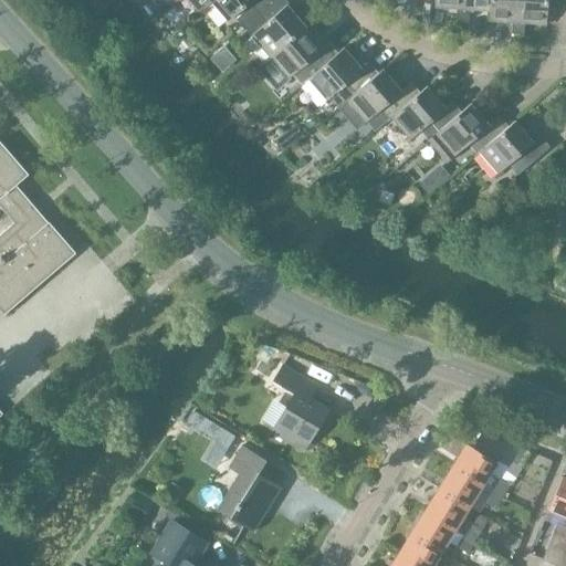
[(215,0),(213,2),(229,21),(236,16),(244,25),(260,12),(273,0),(215,0)]
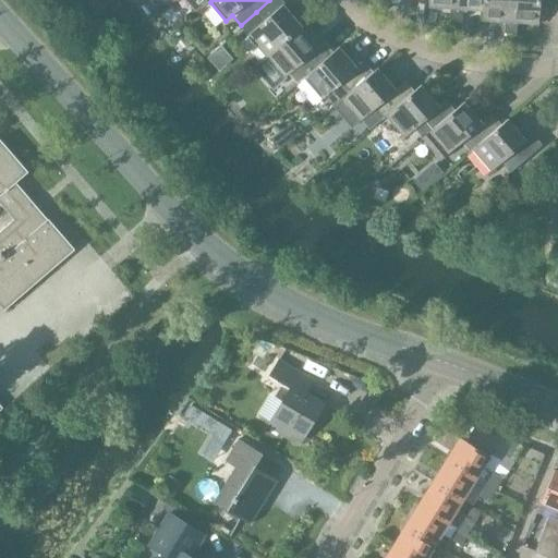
[(269,0),(256,12),(241,25),(250,35),(268,56),(302,26),(284,5),(287,4),(282,0),(269,0)]
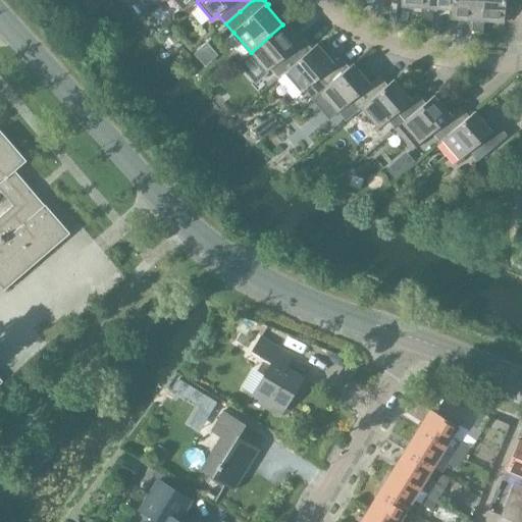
[(434,8),(453,9),(454,9),(454,0),(428,0),(428,8),(422,7),(421,18),(433,19),(434,8)]
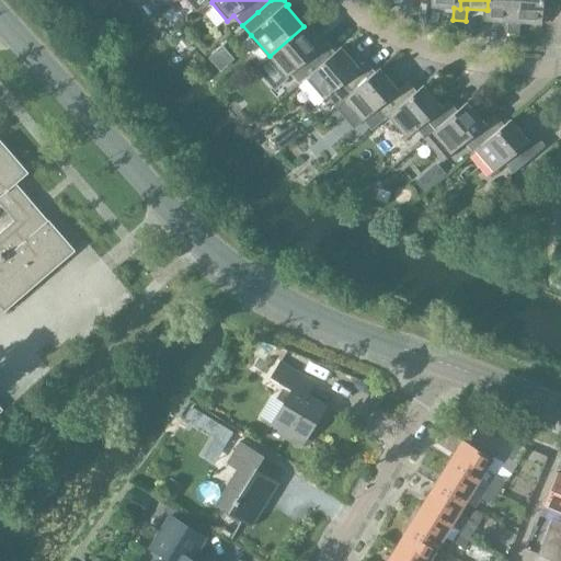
[(487,10),(485,20),(508,22),(507,34),(514,34),(521,35),(521,23),(514,22),(515,0),(488,0),(488,10),(487,10)]
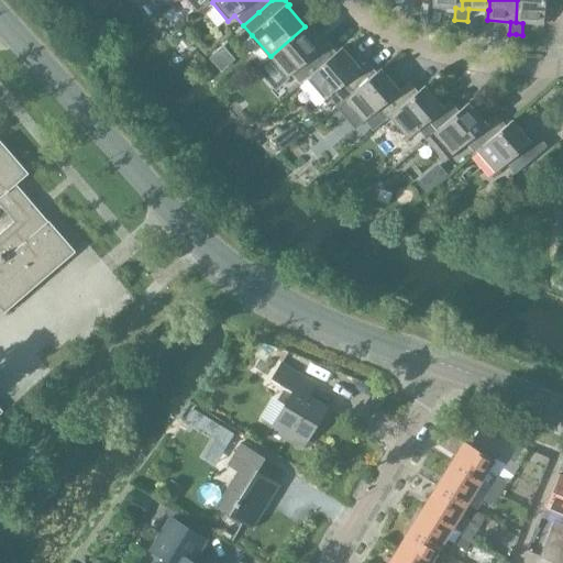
[(517,0),(516,22),(522,23),(544,24),(545,0),(551,0),(560,0),(517,0)]
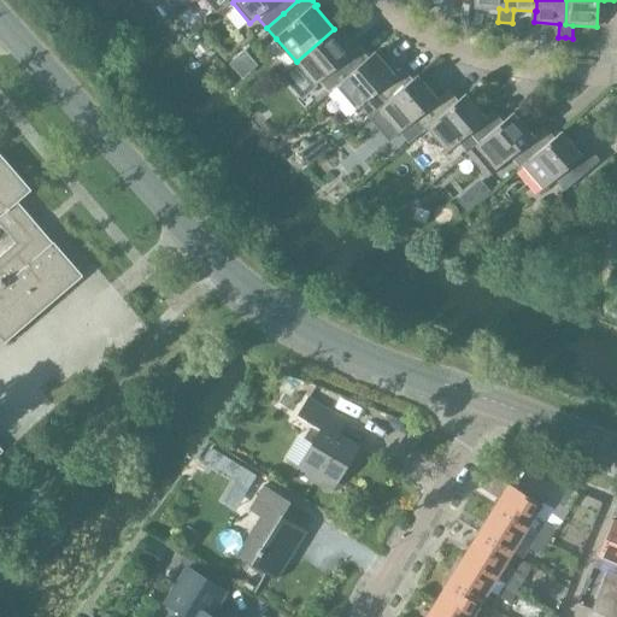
[(334,29),(297,62),(317,86),(321,83),(329,93),(338,86),(339,84),(342,82),(365,60),(357,50),(354,52),(339,34),(334,29)]
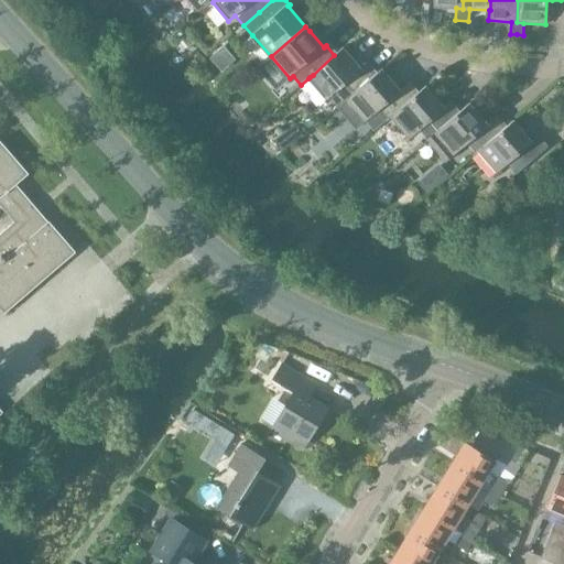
[(220,45),(214,51),(217,55),(224,49),(220,45)]
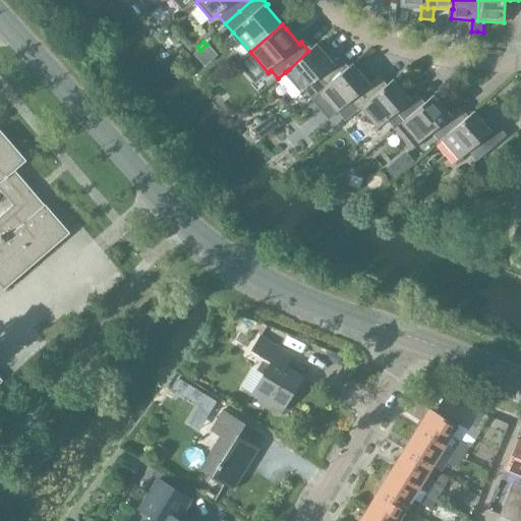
[(286,71),(285,72),(286,73),(302,93),(305,90),(312,99),(321,92),(329,84),(348,67),(341,58),(334,64),(316,44),(308,51),(289,69),(286,71)]
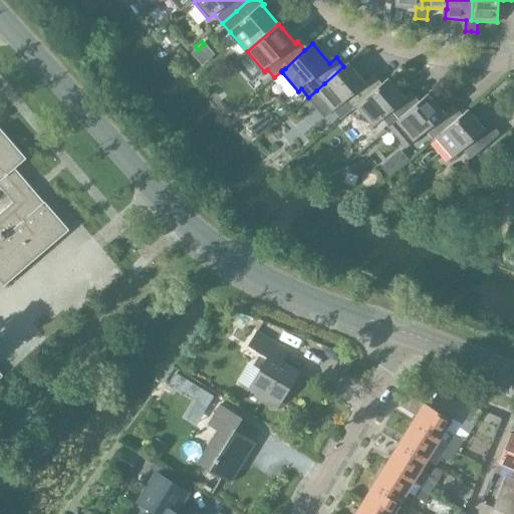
[(352,94),(359,103),(379,85),(371,77),(364,82),(347,63),(343,66),(324,83),(316,90),(333,110),(352,94)]
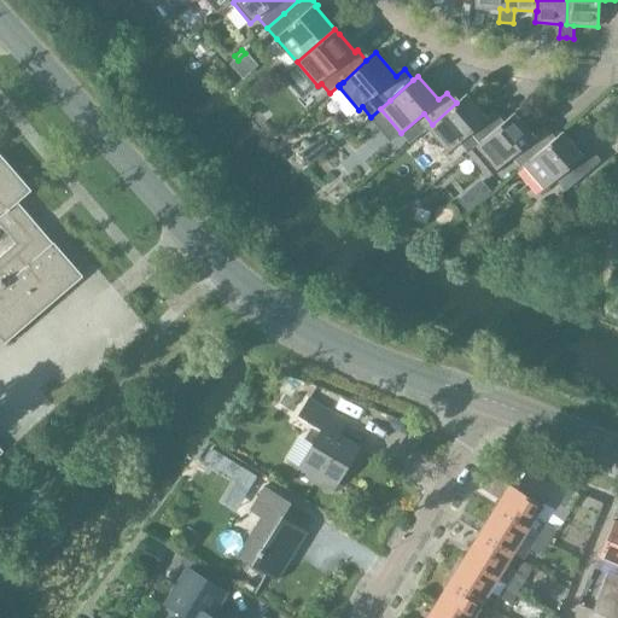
[(471,133),(481,143),(503,122),(494,111),(487,118),(466,94),(456,103),(432,124),(429,128),(449,152),(471,133)]
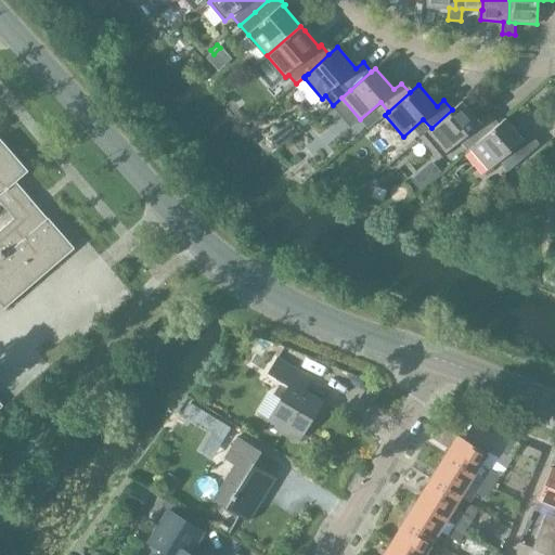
[(274,97),(269,89),(262,94),(268,102),(274,97)]
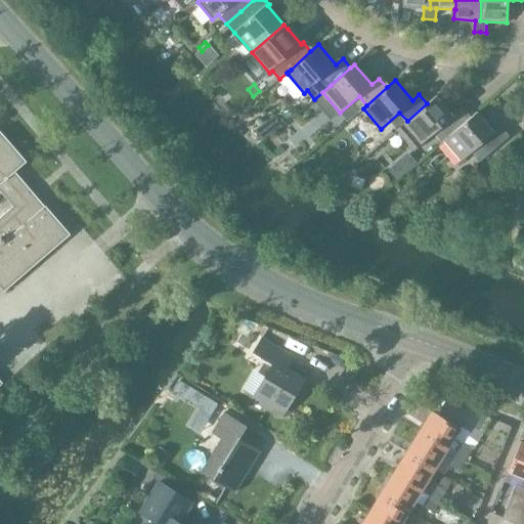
[(407,121),(396,131),(413,150),(434,133),(442,142),(445,140),(448,137),(471,117),(470,116),(463,107),(452,116),(436,96),(427,103),(407,121)]
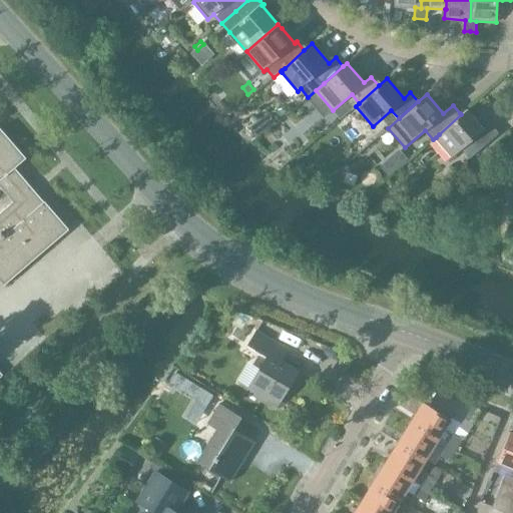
[(439,134),(436,137),(453,157),(461,149),(470,158),(479,150),(499,133),(492,125),(490,123),(483,129),(469,113),(466,110),(462,113),(461,114),(439,134)]
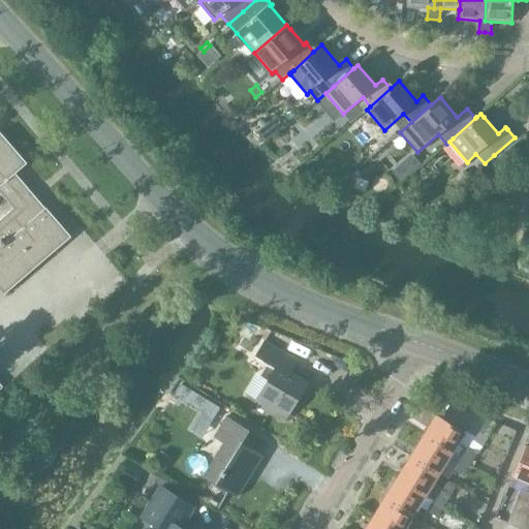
[(265,127),(258,131),(266,141),(273,135),(284,126),(278,117),(265,127)]
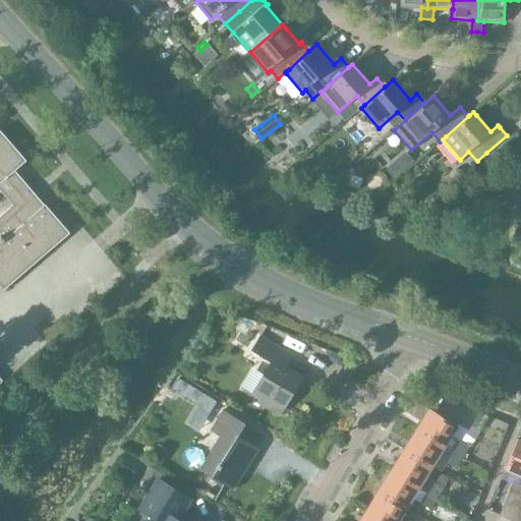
[(12,171),(27,159),(1,128),(0,128),(0,283),(4,288),(55,245),(70,232),(47,204),(46,205),(37,194),(32,188),(20,175),(17,177),(12,171)]
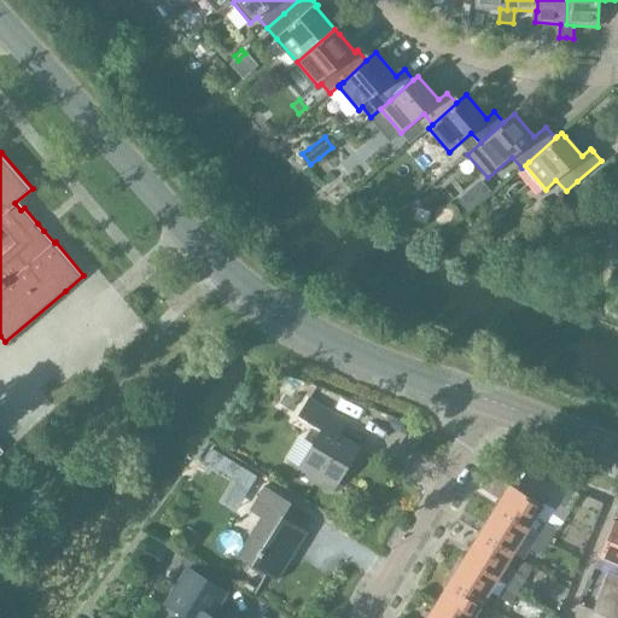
[(482,182),(470,192),(479,204),(490,193),(482,182)]
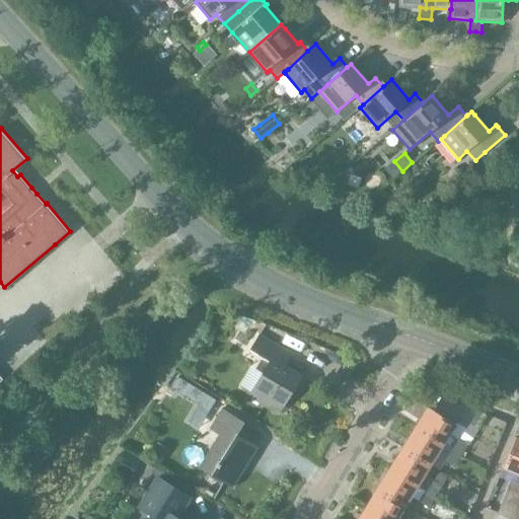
[(238,318),(233,326),(244,334),(249,324),(238,318)]
